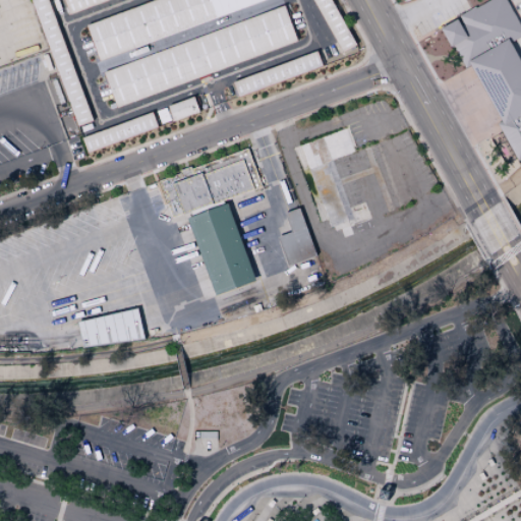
[(31,1),(33,0),(47,0),(93,120),(77,126),(31,1)]
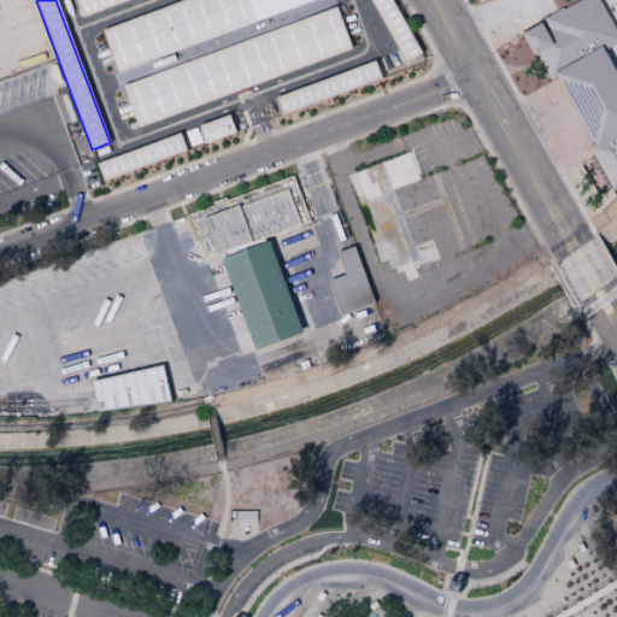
[(76,0),(130,0),(83,18),(76,0)]
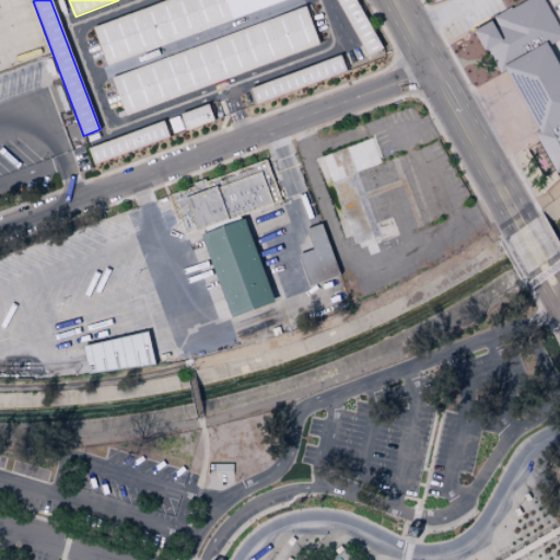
[(92,28),(168,0),(289,0),(107,67),(92,28)]
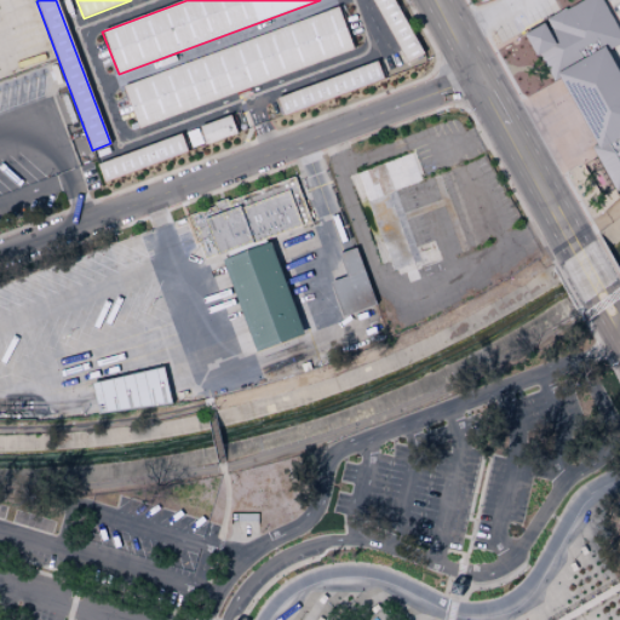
[(373,0),(395,0),(425,53),(408,62),(373,0)]
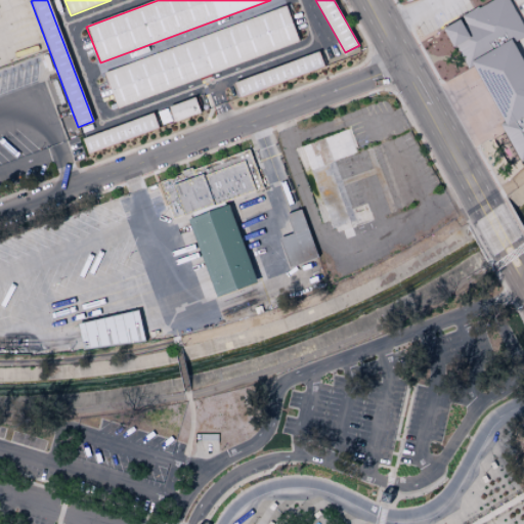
[(464,17),(495,0),(511,0),(523,24),(523,36),(515,42),(523,58),(523,161),(521,163),(505,133),(499,123),(504,120),(475,68),(473,62),(466,67),(446,31),(465,20),(464,17)]
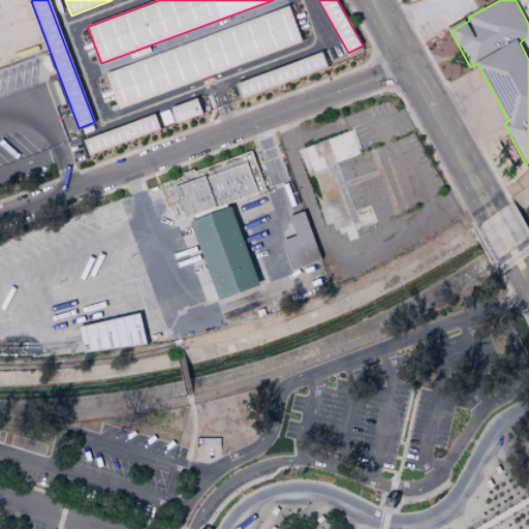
[(104,74),(288,6),(302,41),(118,110),(104,74)]
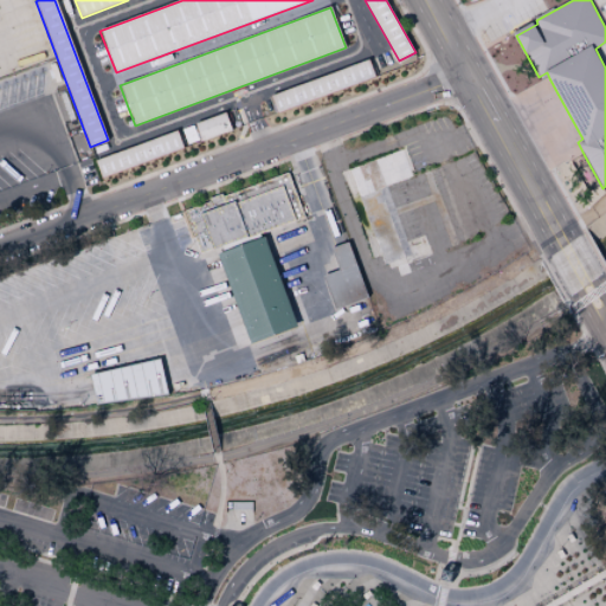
[(271,95),(369,58),(376,77),(278,113),(271,95)]
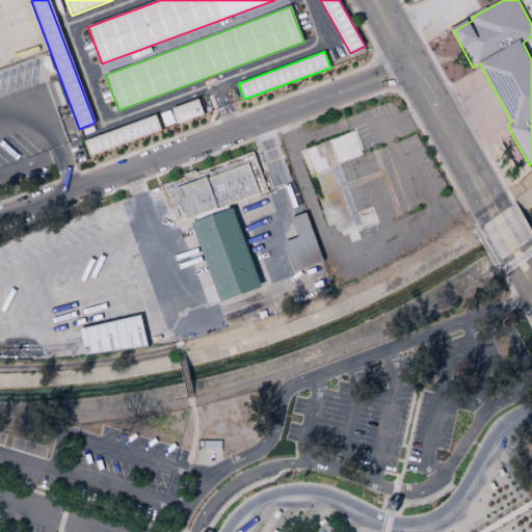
[(171,108),(198,98),(204,113),(177,124),(171,108)]
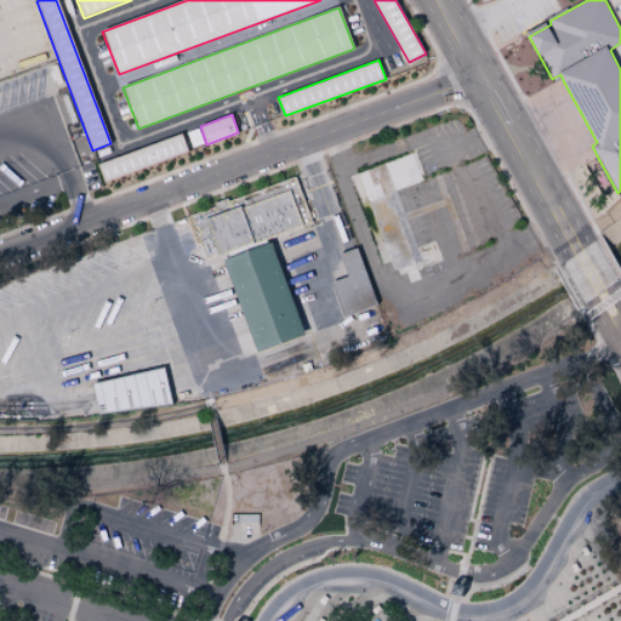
[(97,164),(181,134),(188,152),(103,182),(97,164)]
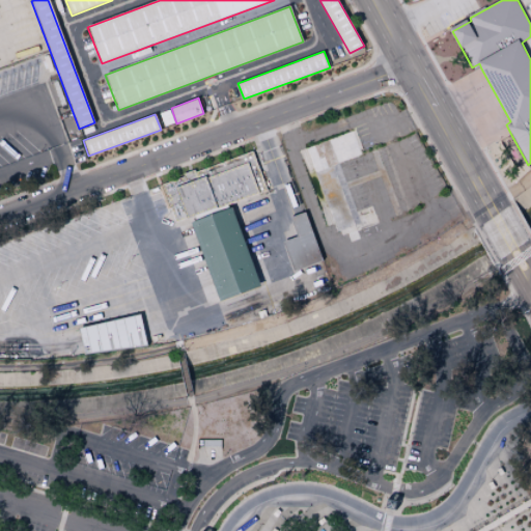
[(305,148),(356,129),(365,154),(338,163),(314,172),(305,148)]
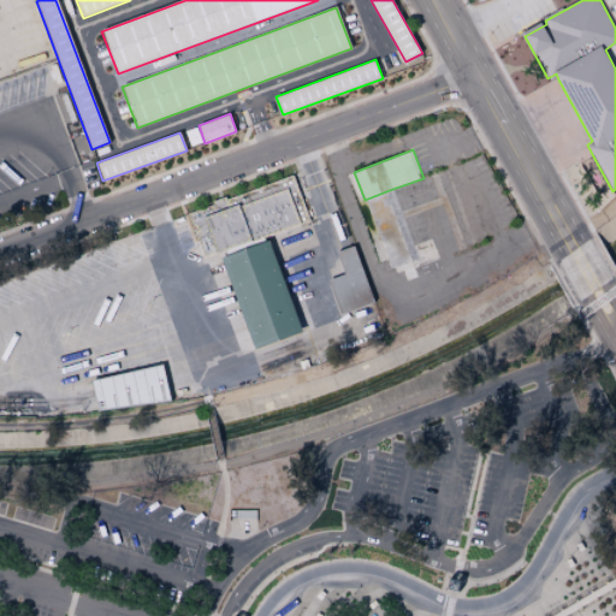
[(438,172),(466,248),(458,252),(440,205),(438,197),(430,176),(438,172)]
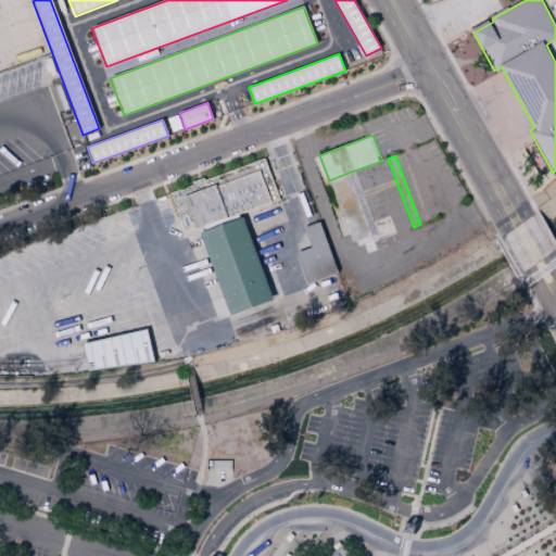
[(168,193),(191,185),(190,181),(203,177),(204,180),(264,158),(279,199),(227,218),(226,217),(194,229),(193,226),(181,230),(168,193)]
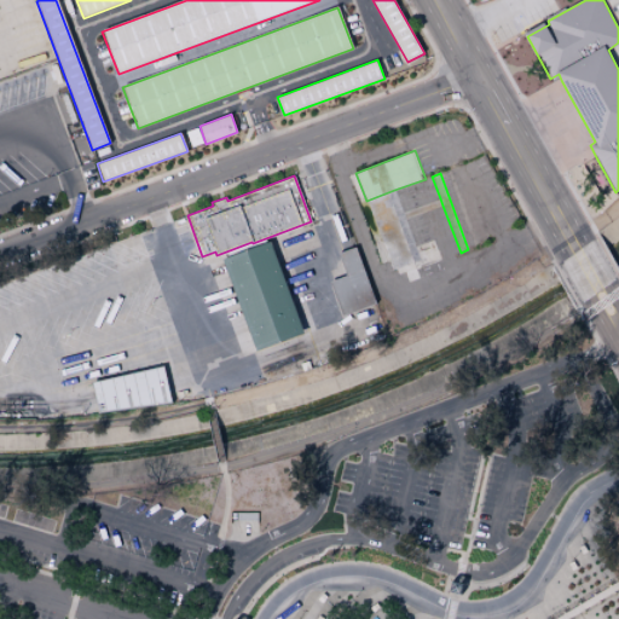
[(394,190),(403,212),(405,220),(421,260),(416,261),(392,271),(365,201),(366,201),(394,190)]
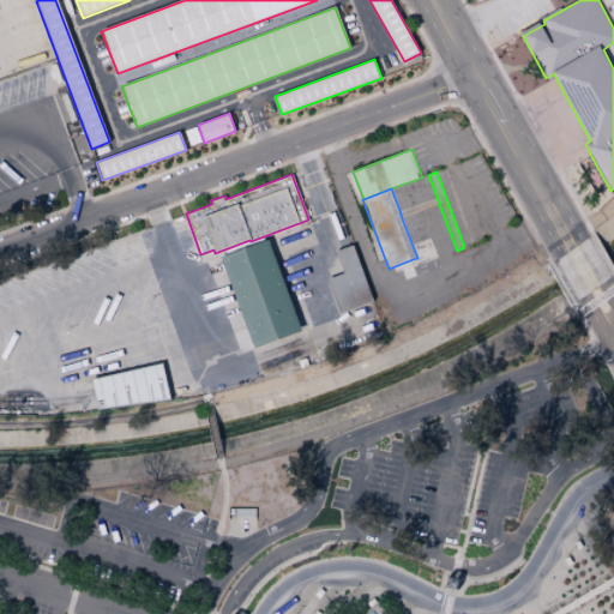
[(399,210),(426,200),(437,197),(439,204),(428,209),(402,218),(399,210)]
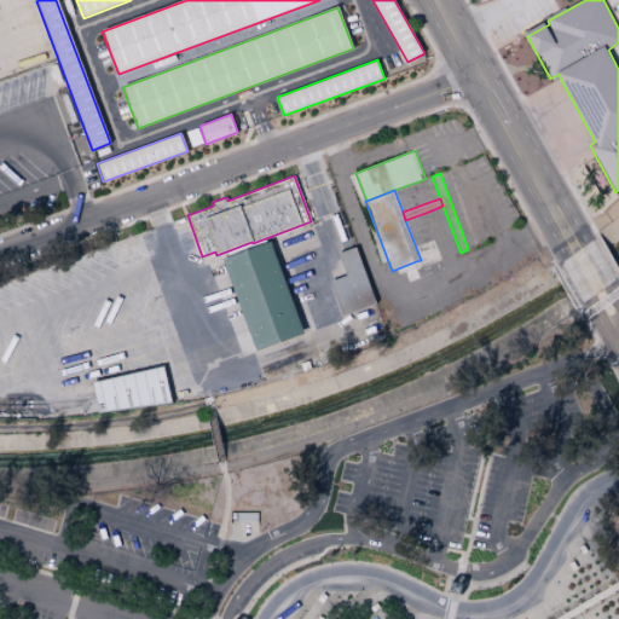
[(221,258),(252,351),(301,335),(271,242),(221,258)]
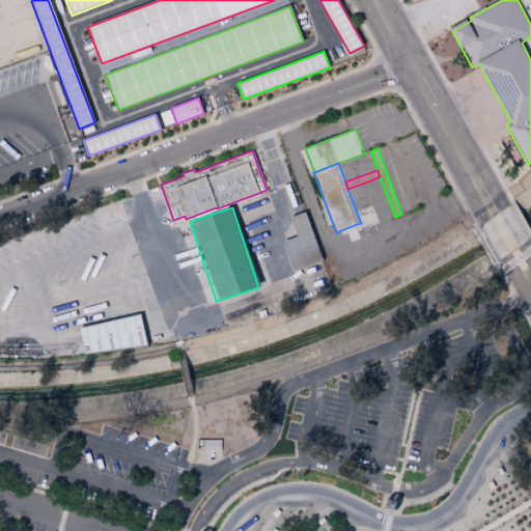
[(289,217),(297,236),(282,242),(294,272),(324,261),(305,212),(289,217)]
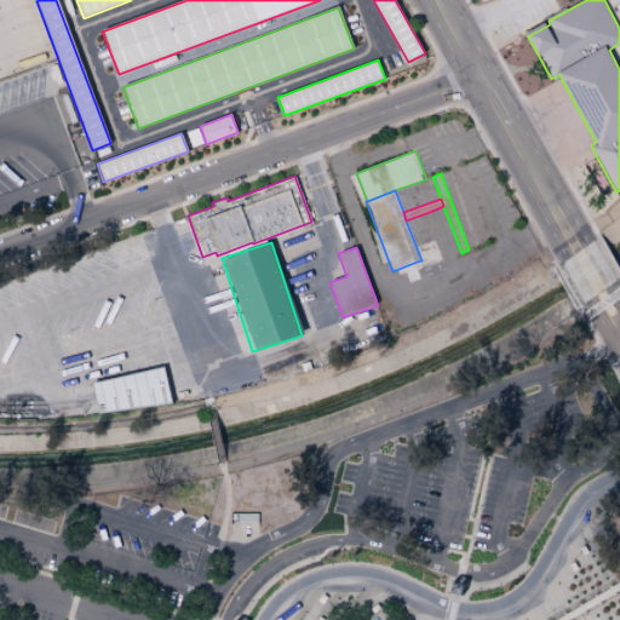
[(98,414),(91,383),(164,366),(173,405),(98,414)]
